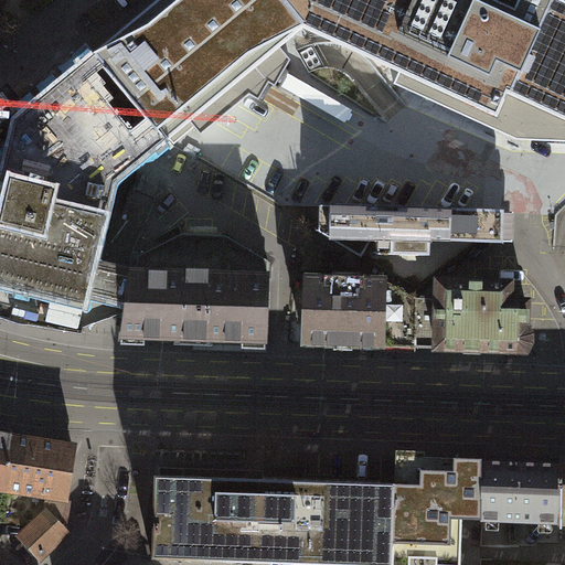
[(281,48),(304,29),(304,25),(281,0),(162,0),(118,36),(95,56),(146,118),(164,141),(167,142),(191,123),(201,135),(249,95),(259,100),(269,84),(276,87),(291,61),(281,48)]
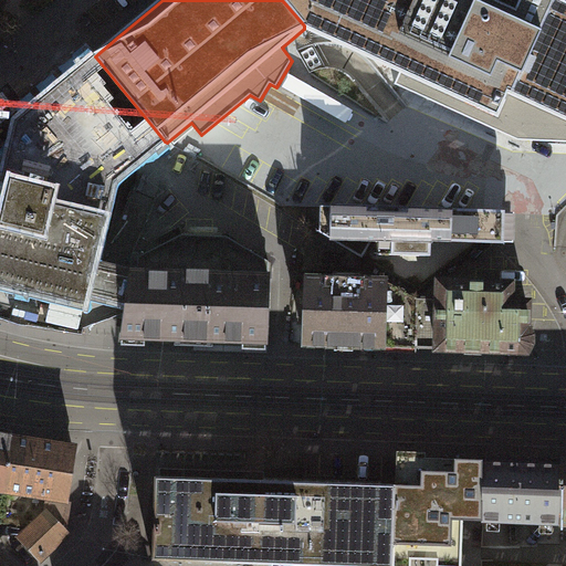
[(514,97),(565,121),(565,4),(554,0),(282,0),(304,25),(304,29),(399,73),(425,84),(426,90),(430,93),(436,94),(441,92),(504,121),(514,97)]
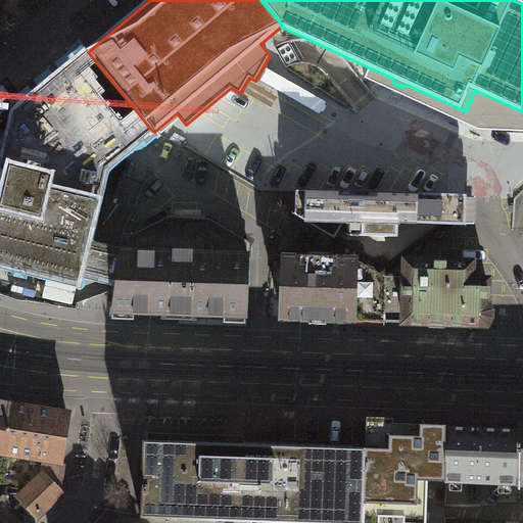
[(132,147),(152,131),(135,109),(88,52),(74,63),(66,69),(59,76),(51,82),(15,112),(1,170),(9,172),(7,181),(0,179),(0,264),(78,283),(81,273),(116,282),(122,249),(89,242),(106,169),(125,154),(125,153),(132,147)]
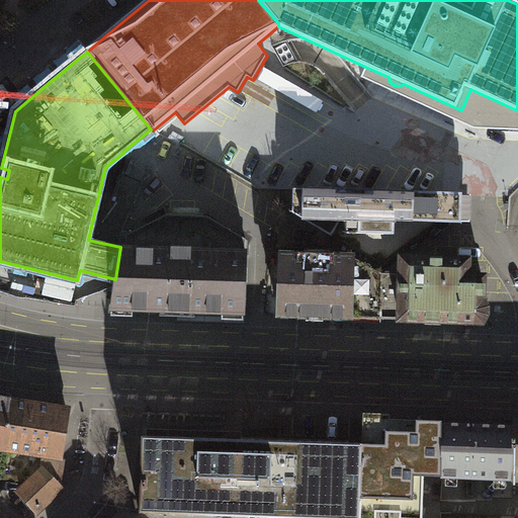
[(517,130),(517,110),(470,89),(461,110),(404,84),(399,86),(394,85),(390,82),(389,77),(365,67),(361,78),(449,116),(475,130),(517,130)]
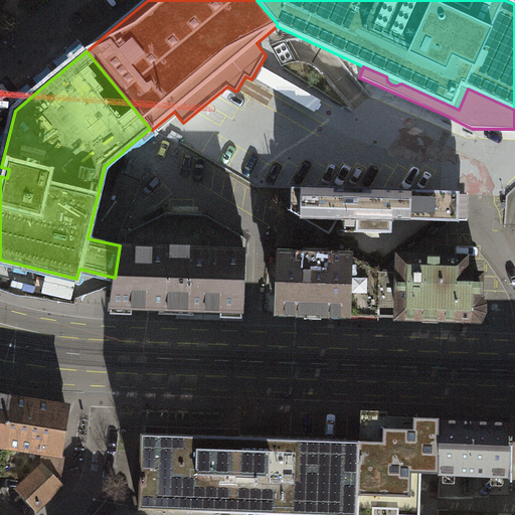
[(459,194),(292,188),(291,212),(329,234),(338,218),(357,219),(356,232),(391,233),(392,218),(458,221),(459,194)]
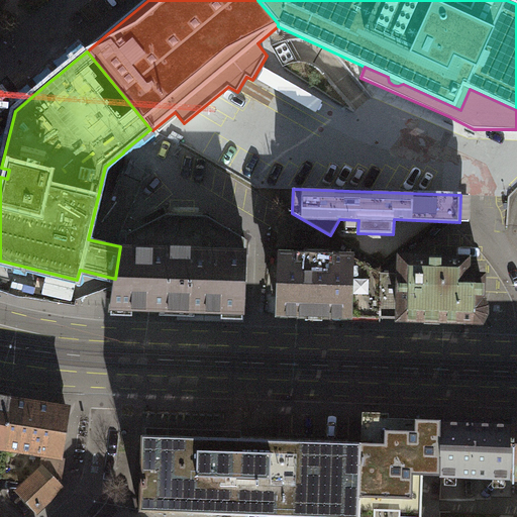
[(330,235),(292,213),(291,235),(295,241),(329,243),(330,235)]
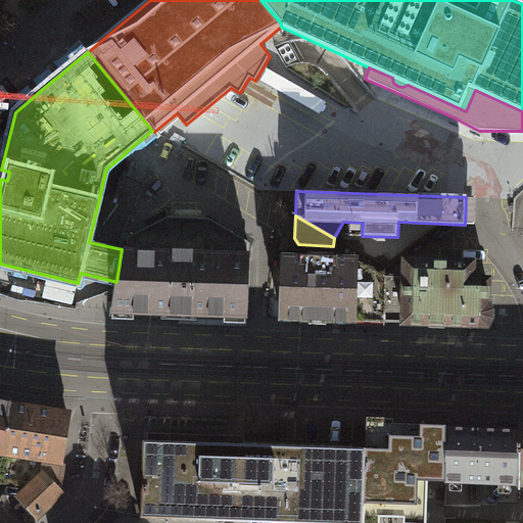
[(127,250),(122,249),(116,282),(112,314),(174,315),(246,318),(248,242),(209,219),(168,218),(127,238),(127,250)]
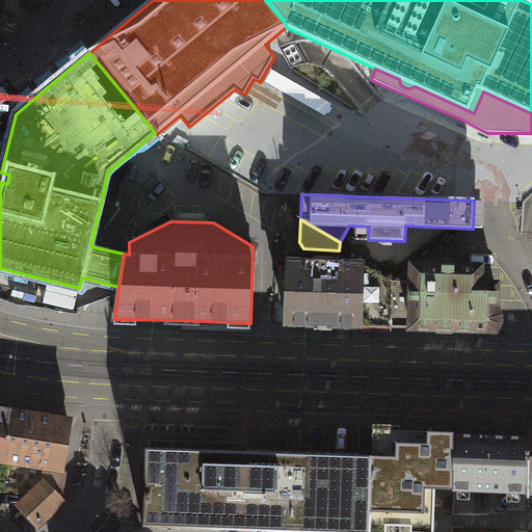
[(287,324),(391,327),(393,281),(363,263),(289,261),(288,292),(287,324)]
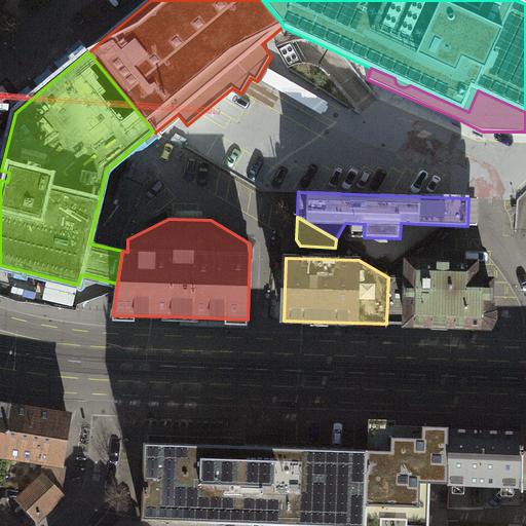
[(407,278),(388,277),(386,324),(490,328),(494,321),(494,311),(490,304),(487,303),(488,286),(476,286),(476,264),(442,263),(407,261),(407,278)]
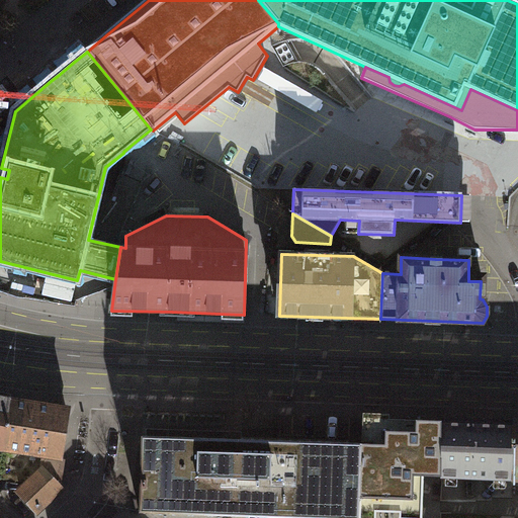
[(0,448),(3,449),(11,399),(0,397),(0,448)]
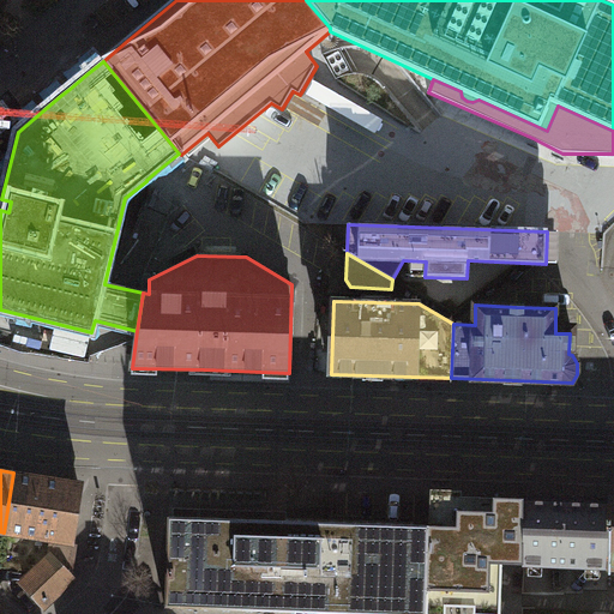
[(13,473),(4,533),(50,540),(73,543),(82,483),(13,473)]
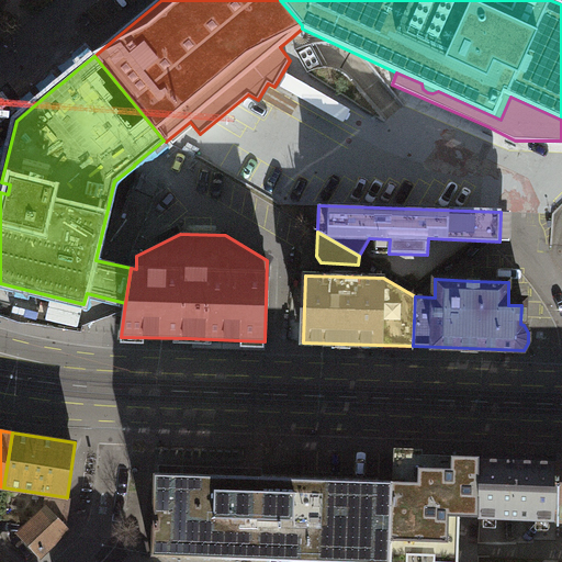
[(391,554),(460,555),(461,516),(480,516),(480,515),(481,456),(423,454),(423,449),(394,448),(393,481),(391,554)]
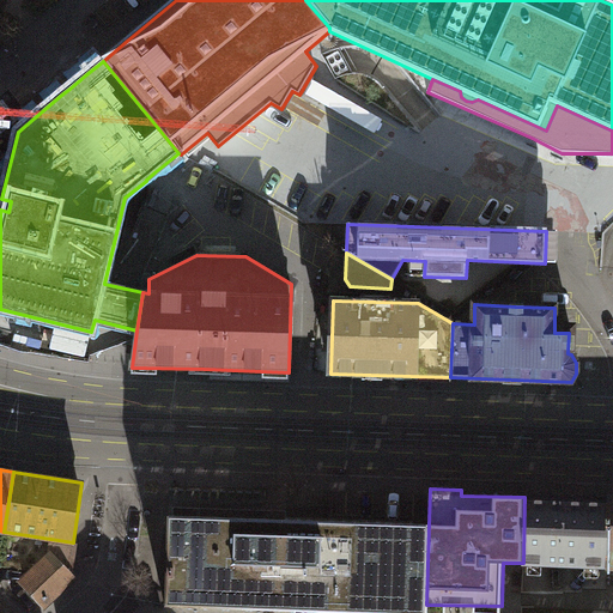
[(527,498),(525,497),(523,562),(592,565),(607,565),(607,501),(593,501),(582,501),(582,499),(552,498),(551,499),(527,499),(527,498)]
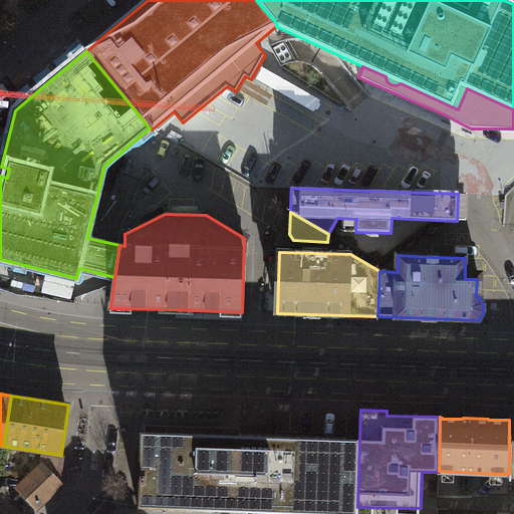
[(179,509),(248,511),(250,437),(141,433),(139,508),(179,509)]
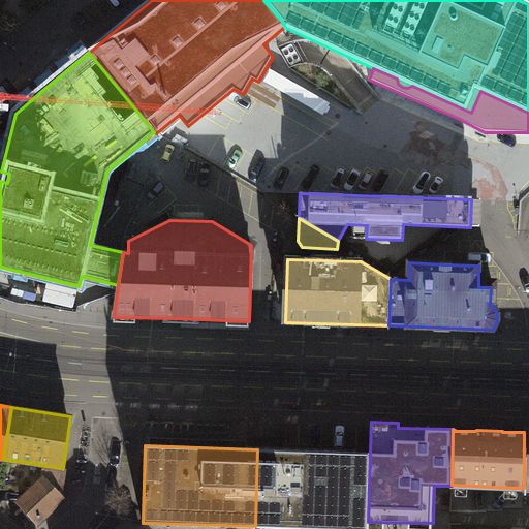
[(259,528),(367,528),(368,522),(370,453),(363,453),(257,449),(255,526),(256,526),(259,528)]
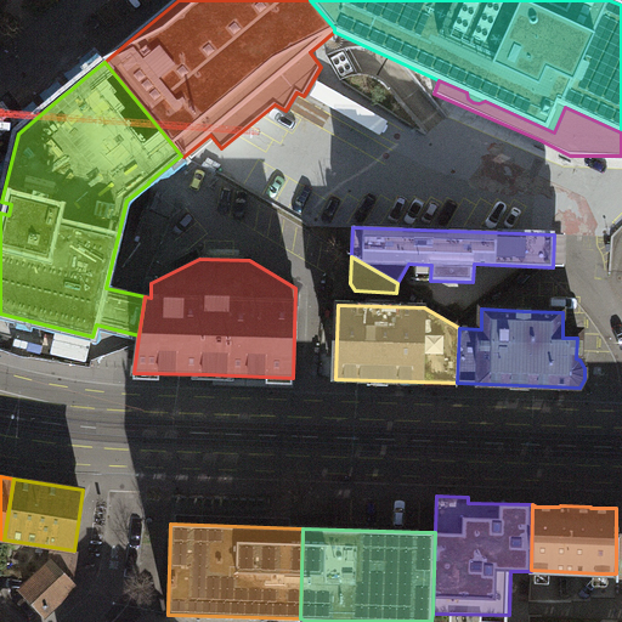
[(74,550),(51,547),(47,566),(52,565),(72,586),(74,586),(80,552),(74,550)]
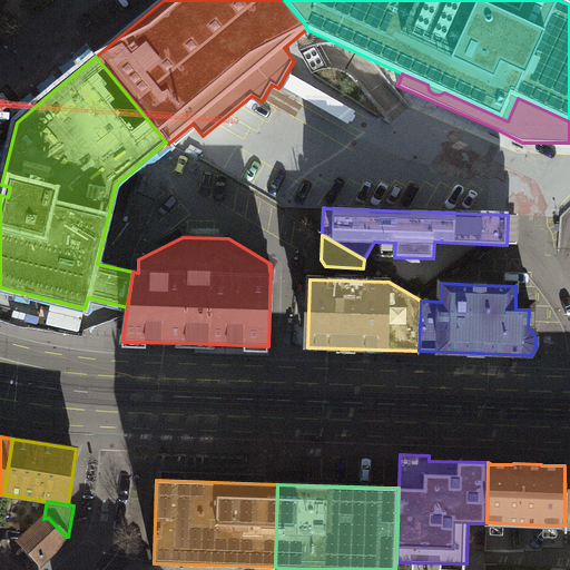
[(41,560),(66,537),(48,518),(23,541),(41,560)]
